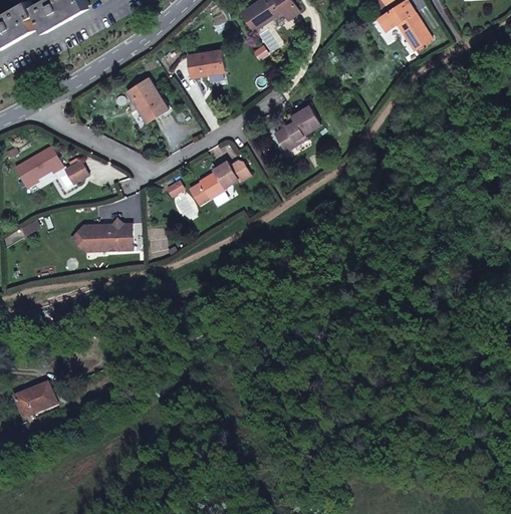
[(43,0),(32,7),(28,0),(0,16),(0,46),(35,27),(31,19),(37,15),(45,30),(87,6),(83,0),(43,0)]
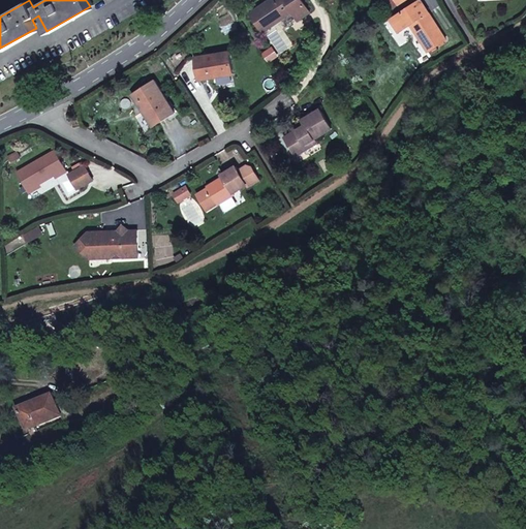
[(307,12),(299,0),(268,0),(248,13),(260,31),(289,11),(296,20),(307,12)]
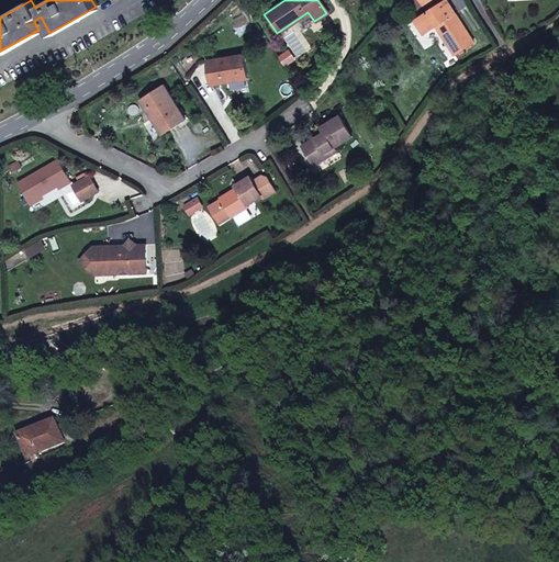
[(453,55),(472,42),(444,0),(443,0),(412,21),(421,35),(434,26),(453,55)]
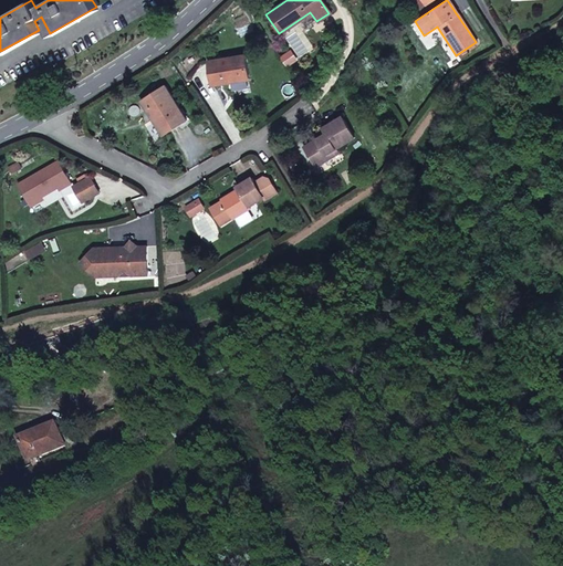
[(243,55),(207,62),(210,85),(228,82),(227,79),(247,75),(243,55)]
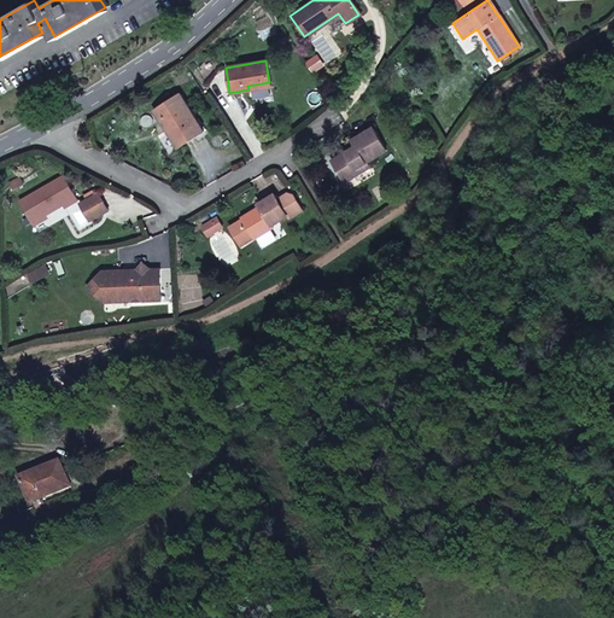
[(202,132),(177,94),(151,110),(175,149),(202,132)]
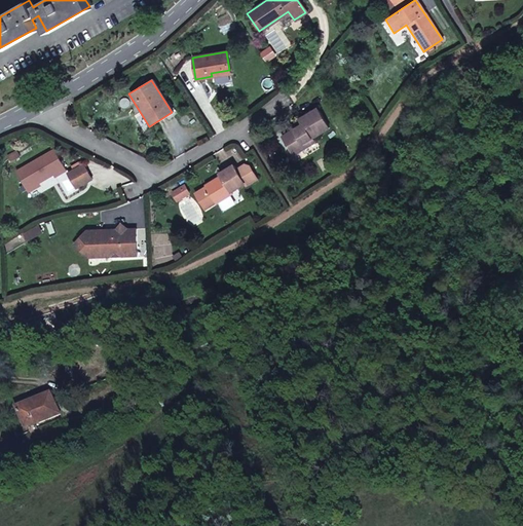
[(328,128),(316,109),(298,119),(301,124),(296,127),(281,137),(291,155),(304,147),(301,144),(310,139),(328,128)]
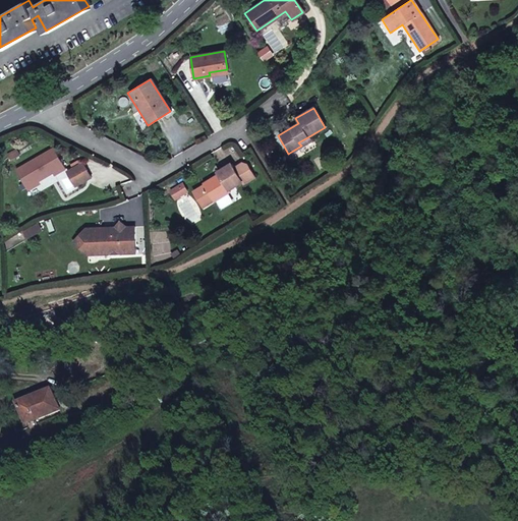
[(298,123),(295,118),(290,121),(293,126),(298,123)]
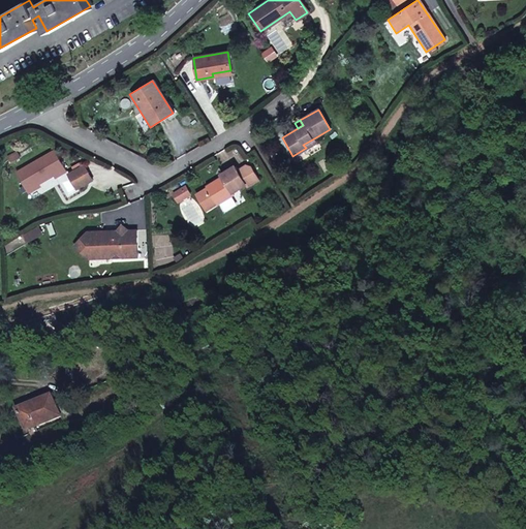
[(312,139),(303,145),(306,148),(314,143),(312,139)]
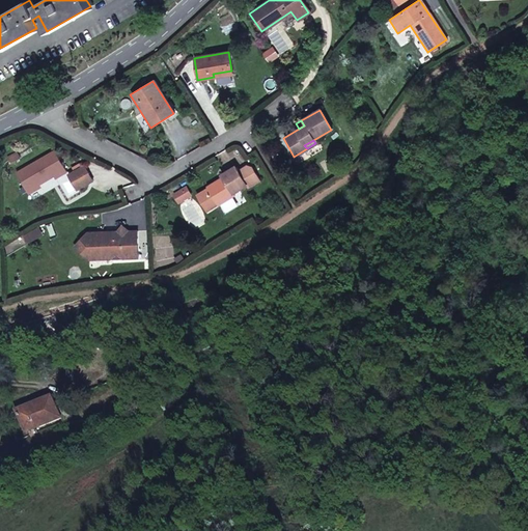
[(64,172),(53,150),(15,173),(25,192),(52,176),(52,177),(53,178),(64,172)]
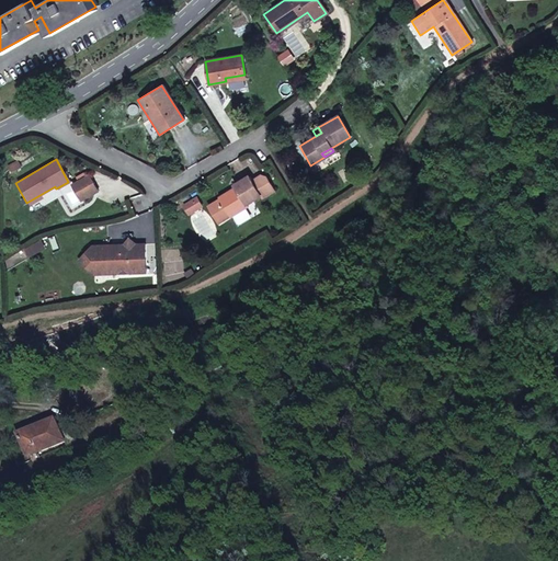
[(19,167),(15,160),(6,165),(10,172),(19,167)]
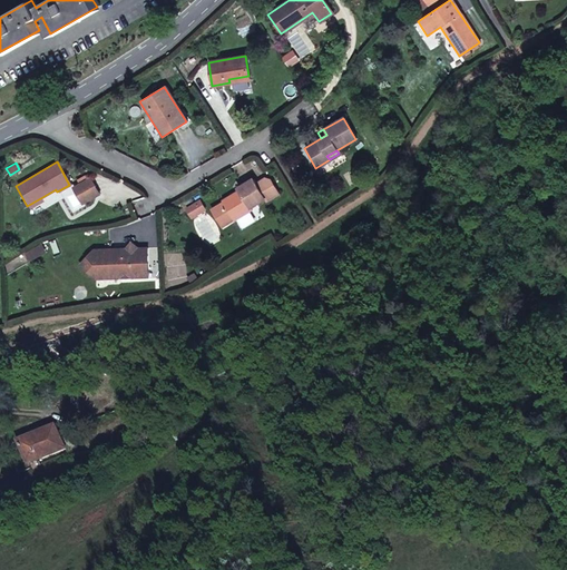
[(98,194),(88,178),(71,188),(80,204),(98,194)]
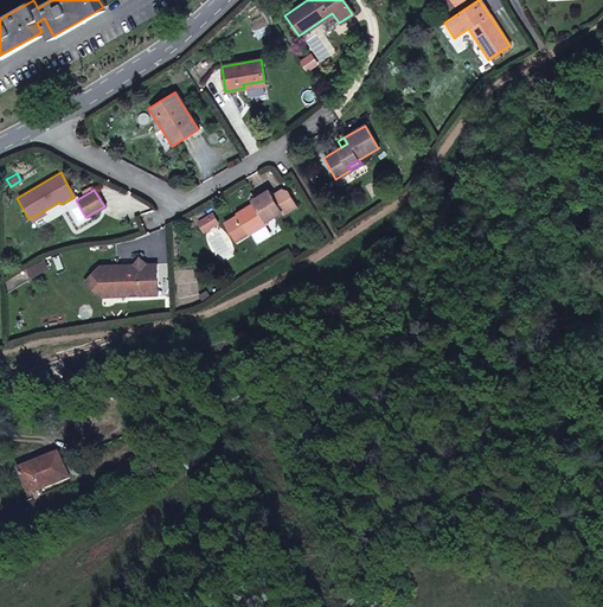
[(286,192),(280,190),(270,196),(268,191),(251,200),(252,203),(236,213),(236,215),(223,222),(235,241),(247,234),(248,235),(265,223),(264,221),(280,211),(282,215),(295,206),(286,192)]
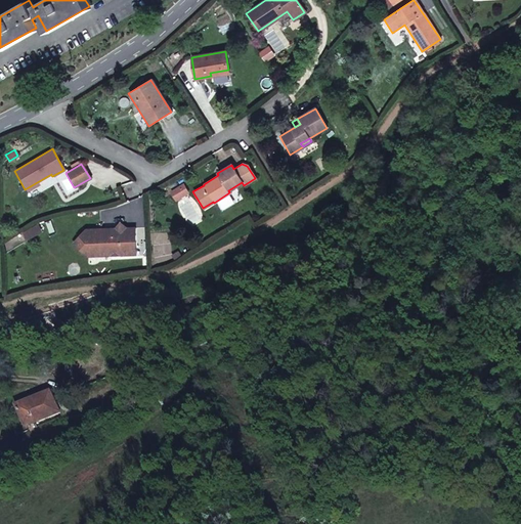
[(181,184),(174,188),(179,197),(186,191),(181,184)]
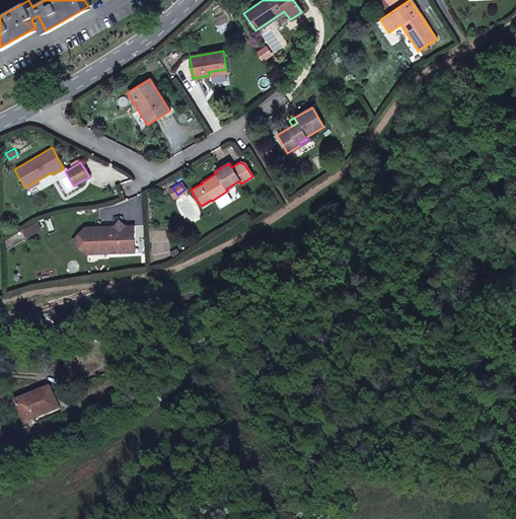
[(168,190),(172,197),(177,195),(172,187),(168,190)]
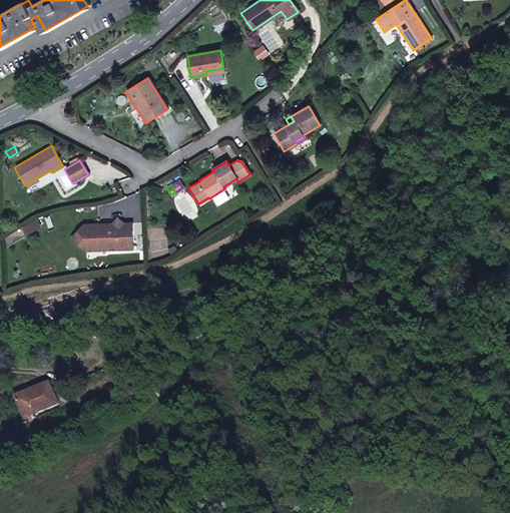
[(224,188),(209,198),(210,200),(226,190),(224,188)]
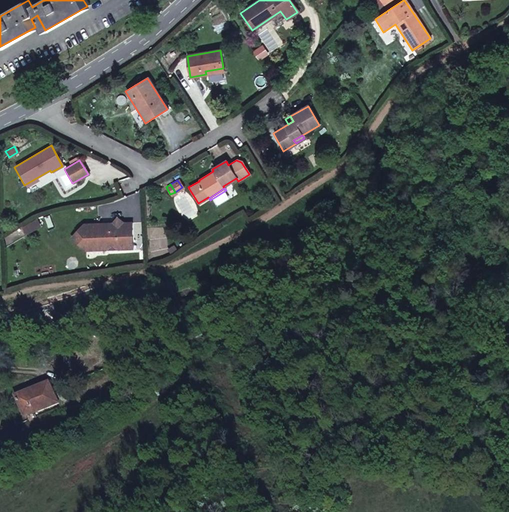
[(122,223),(116,218),(111,224),(117,228),(122,223)]
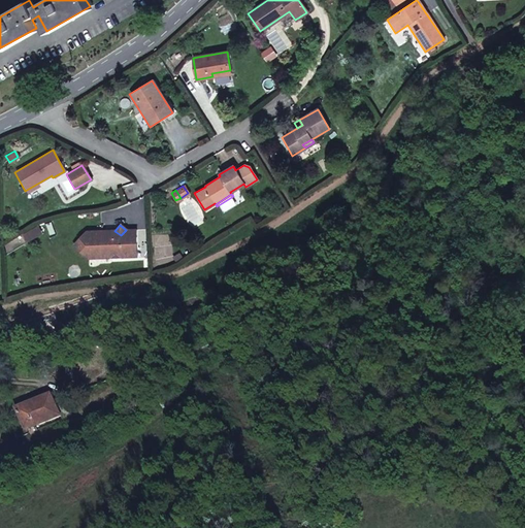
[(29,231),(33,238),(41,233),(37,226),(29,231)]
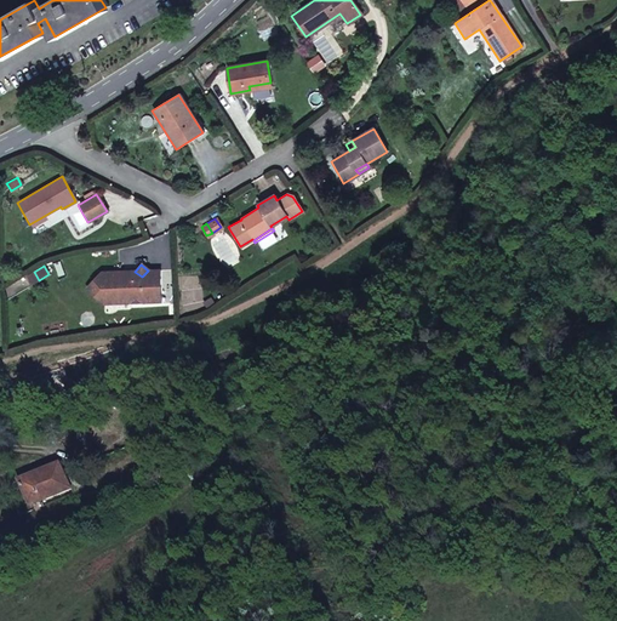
[(159,271),(148,271),(142,277),(135,272),(100,273),(85,289),(102,303),(109,296),(127,295),(127,302),(160,301),(159,271)]
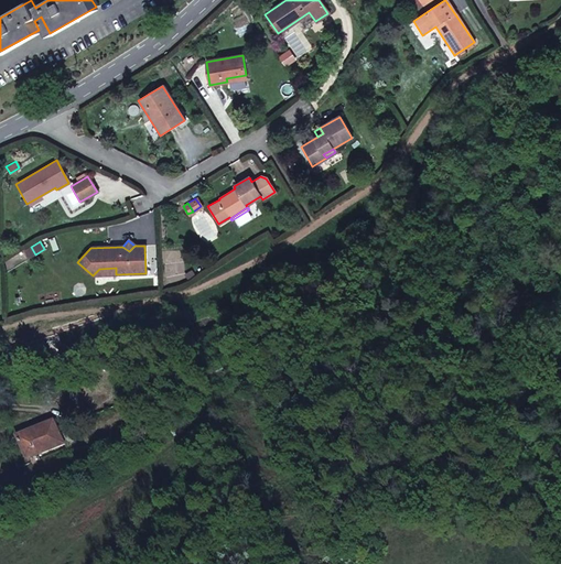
[(23,251),(28,259),(35,255),(31,247),(23,251)]
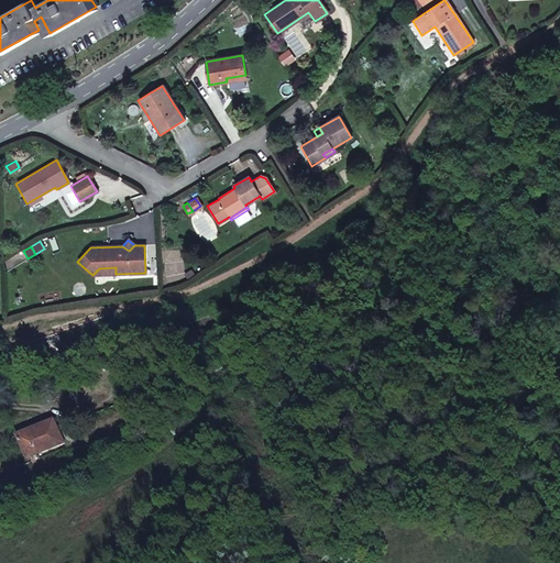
[(61,442),(53,420),(15,435),(25,457),(61,442)]
